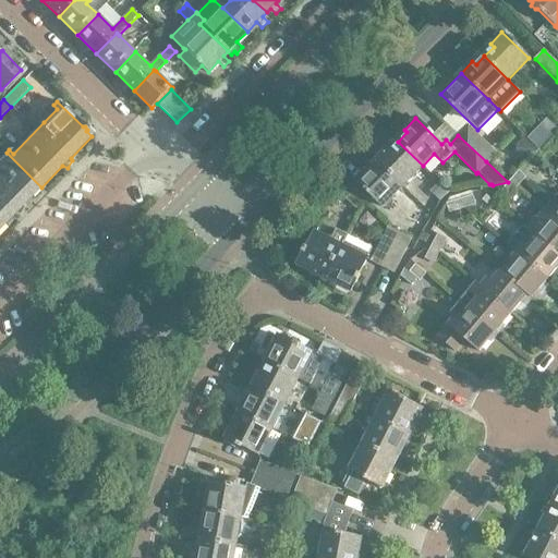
[(468,125),(458,135),(486,161),(495,153),(468,125)]
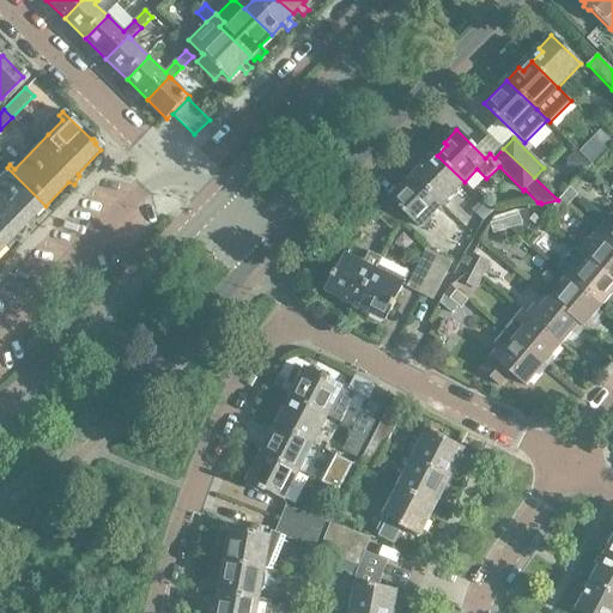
[(425,162),(413,175),(443,204),(465,182),(437,156),(428,164),(425,162)]
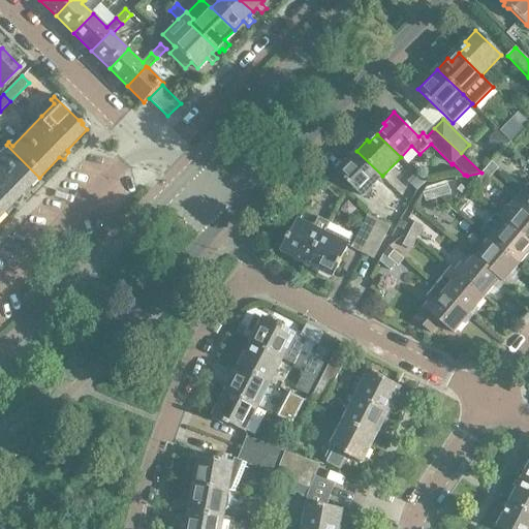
[(0,217),(11,206),(17,209),(22,198),(21,197),(39,178),(6,145),(2,148),(6,152),(0,157),(0,217)]
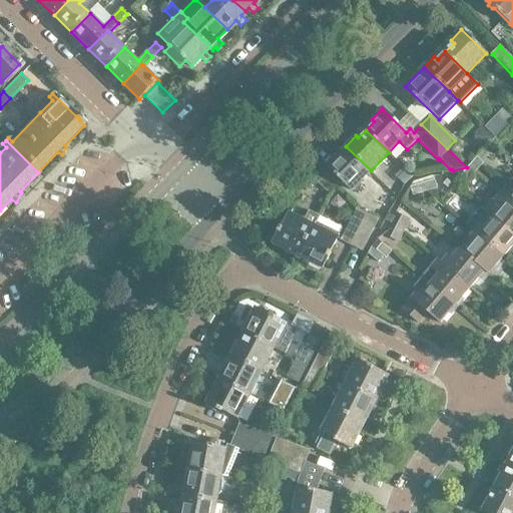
[(371,170),(346,146),(327,165),(350,187),(358,178),(360,180),(371,170)]
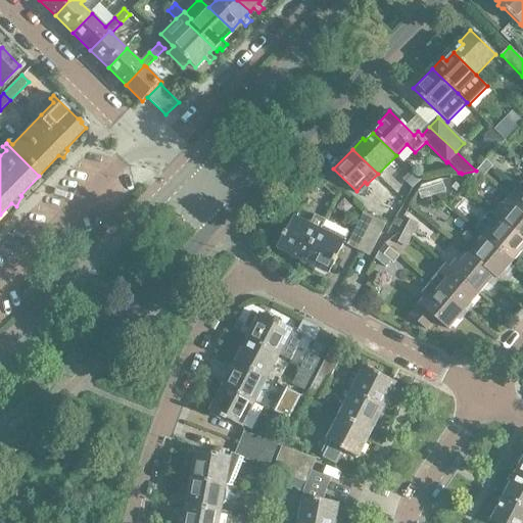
[(486,159),(478,169),(485,175),(493,167),(486,159)]
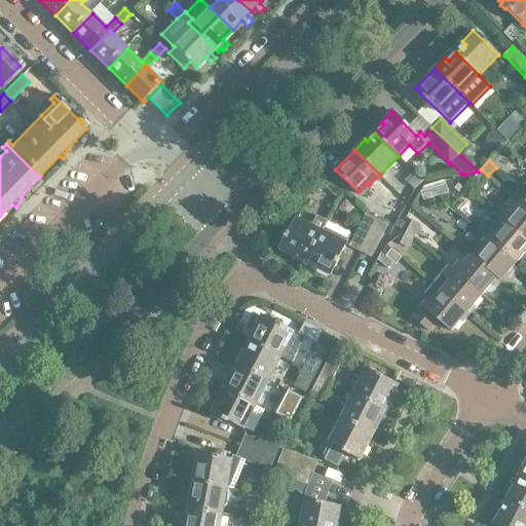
[(481,170),(472,181),(479,187),(488,176),(481,170)]
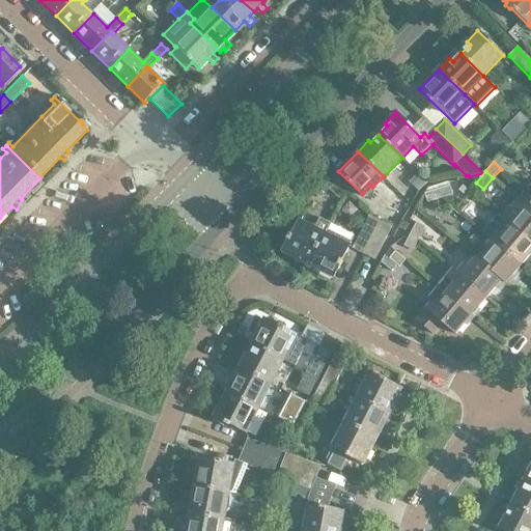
[(418,173),(409,183),(418,192),(427,183),(418,173)]
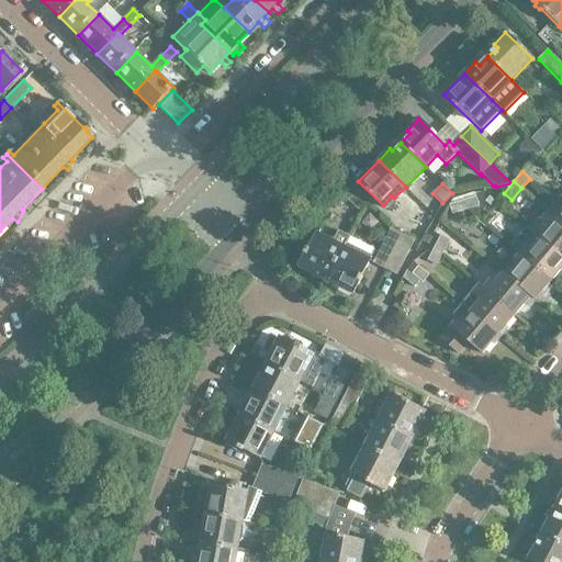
[(358,191),(349,201),(358,211),(368,201),(358,191)]
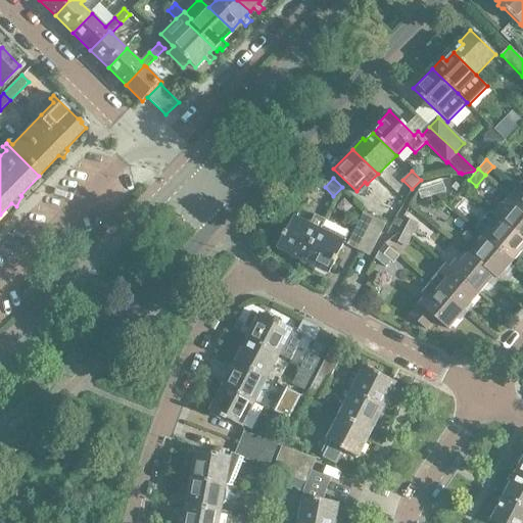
[(443,183),(432,187),(435,195),(446,192),(443,183)]
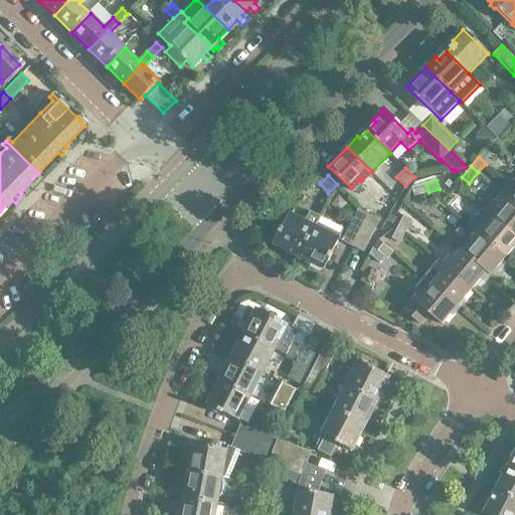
[(514,181),(504,194),(514,203),(514,181)]
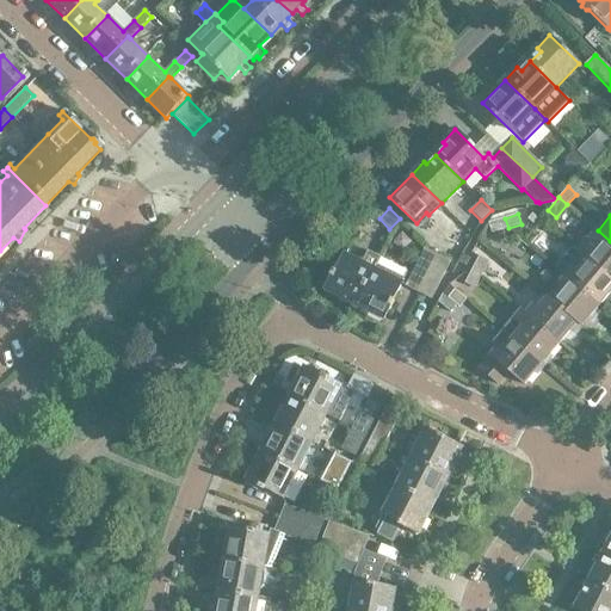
[(508,228),(505,218),(488,223),(492,234),(508,228)]
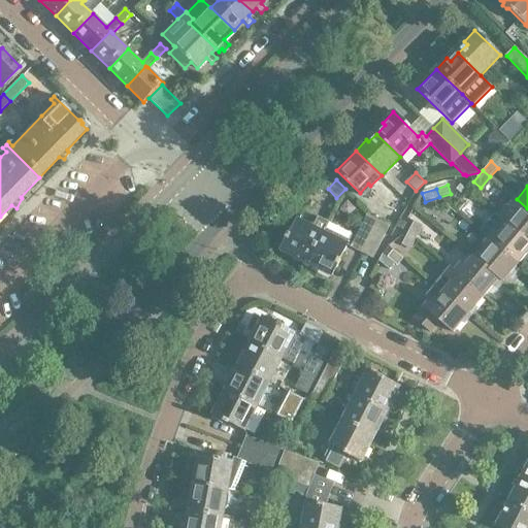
[(527,208),(517,199),(501,218),(527,239),(527,208)]
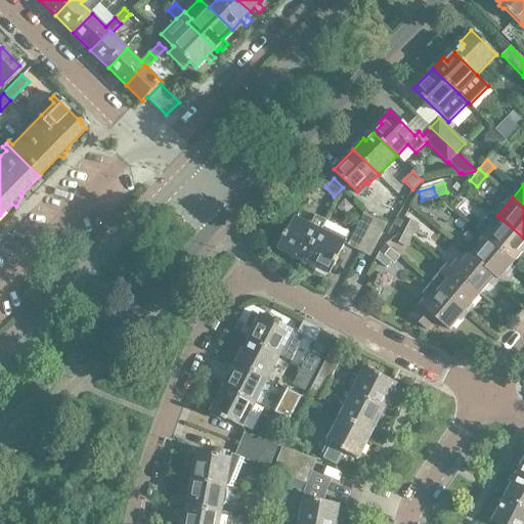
[(492,211),(477,229),(486,237),(516,262),(523,251),(523,237),(497,216),(492,211)]
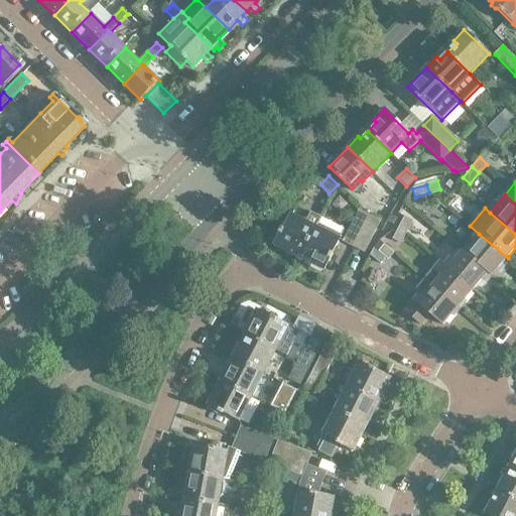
[(354,247),(365,226),(370,216),(359,210),(343,242),(354,247)]
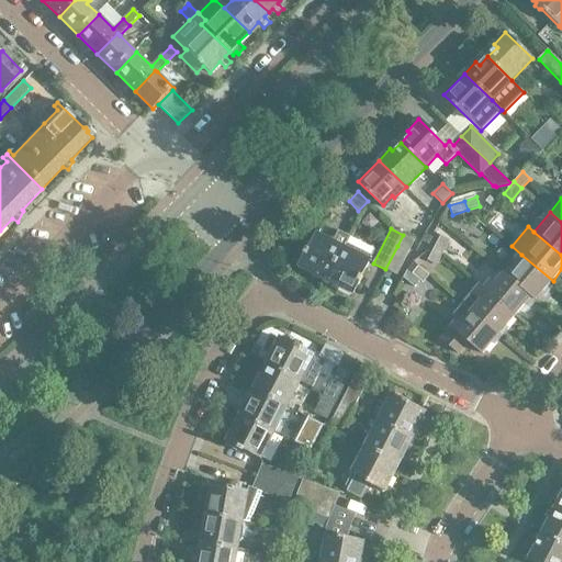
[(333,243),(316,235),(308,250),(306,249),(304,255),(305,256),(300,268),(327,282),(350,237),(339,231),(333,243)]
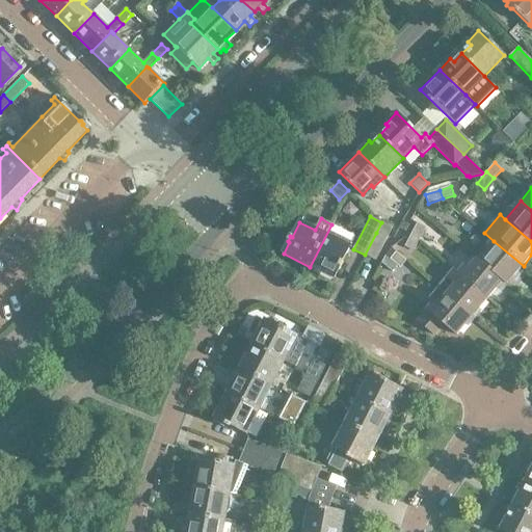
[(410,225),(402,221),(398,229),(399,230),(406,233),(410,225)]
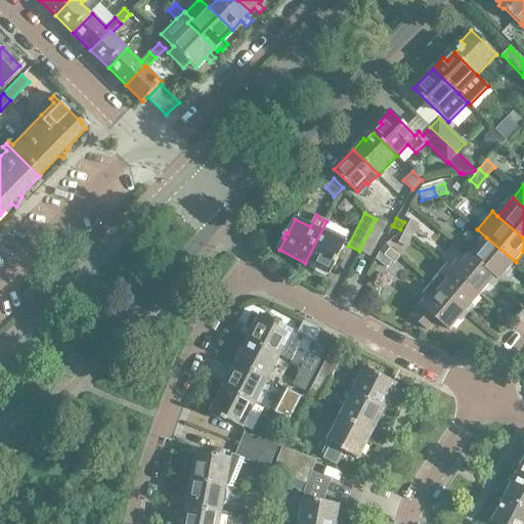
[(376,219),(370,229),(381,235),(387,224),(376,219)]
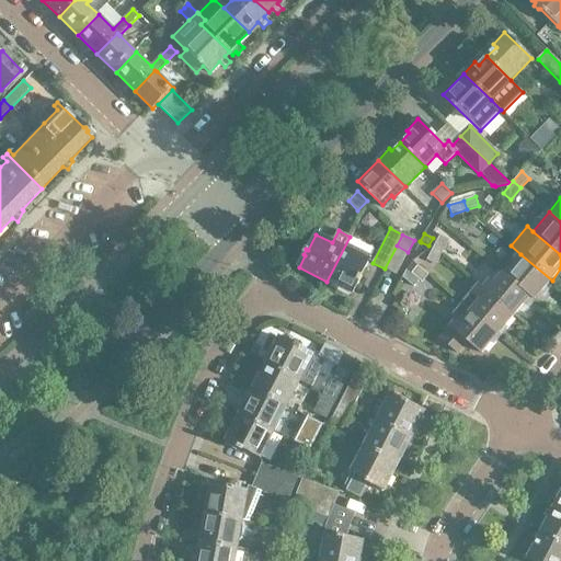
[(439,236),(434,245),(444,250),(448,240),(439,236)]
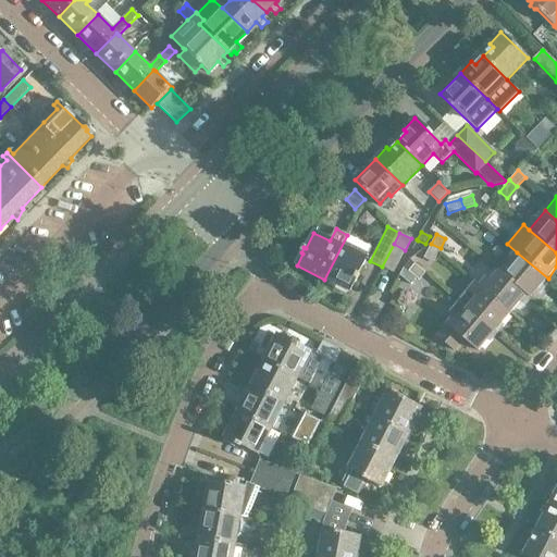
[(347,235),(324,280),(338,287),(341,284),(350,289),(371,247),(347,235)]
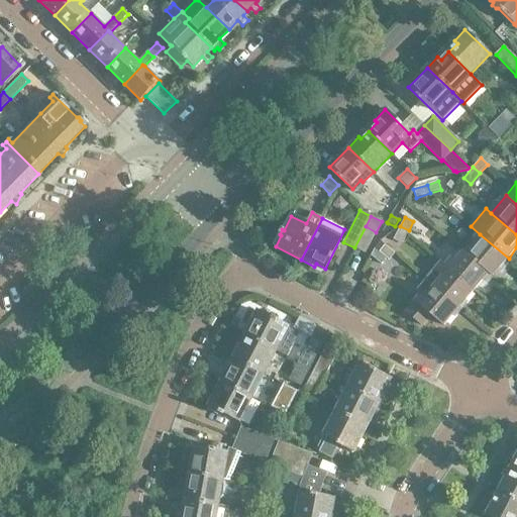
[(366,226),(354,247),(366,253),(376,232),(366,226)]
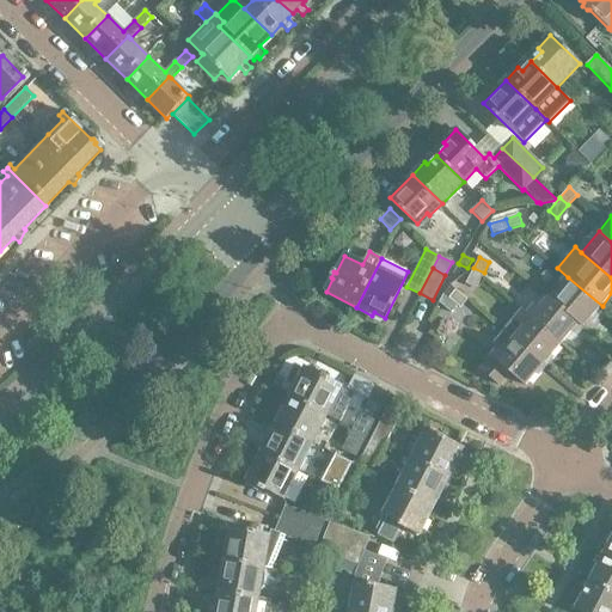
[(484,273),(473,268),(465,285),(476,289),(484,273)]
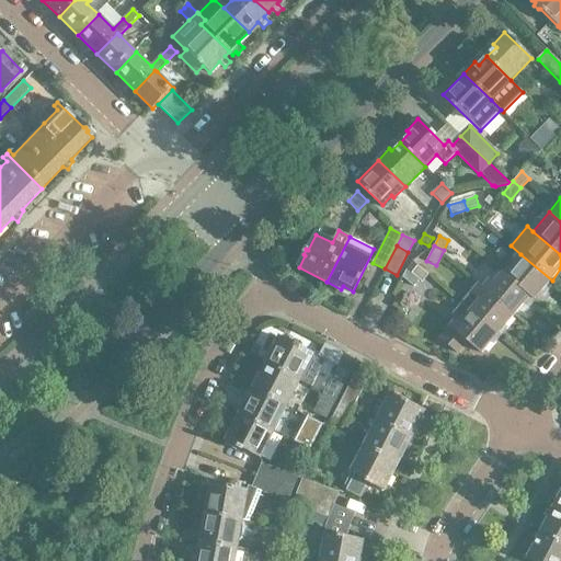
[(517,266),(508,276),(531,295),(536,299),(552,281),(521,254),(513,263),(517,266)]
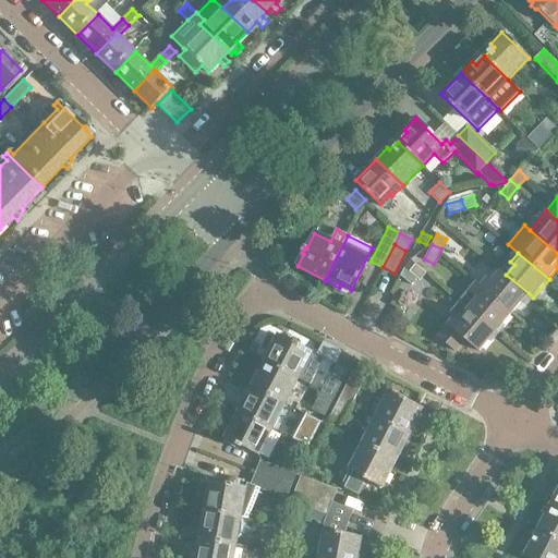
[(417,279),(420,281),(426,274),(415,265),(409,273),(404,268),(400,277),(412,286),(417,279)]
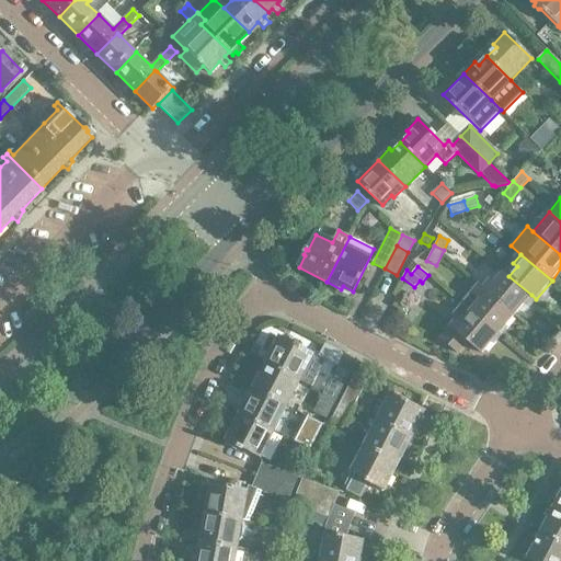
[(479,284),(515,315),(531,295),(508,276),(505,273),(496,283),(491,278),(483,287),(479,284)]
